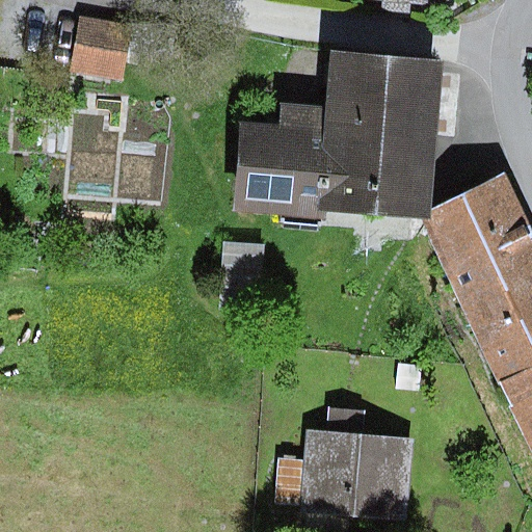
[(382,0),(381,7),(411,10),(411,0),(382,0)]
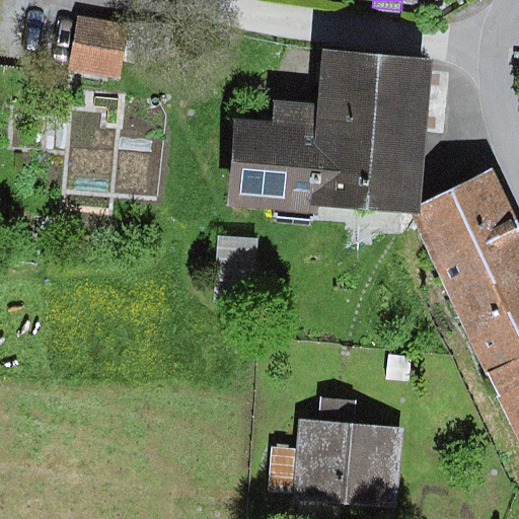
[(128,28),(84,19),(74,67),(119,75),(128,28)]
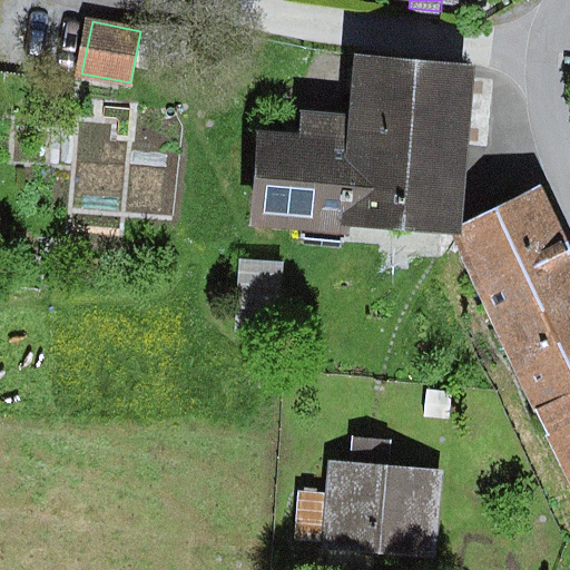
[(469,67),(357,58),(353,115),(300,110),(298,133),(257,129),(249,228),(347,236),(349,226),(455,235),(469,67)]
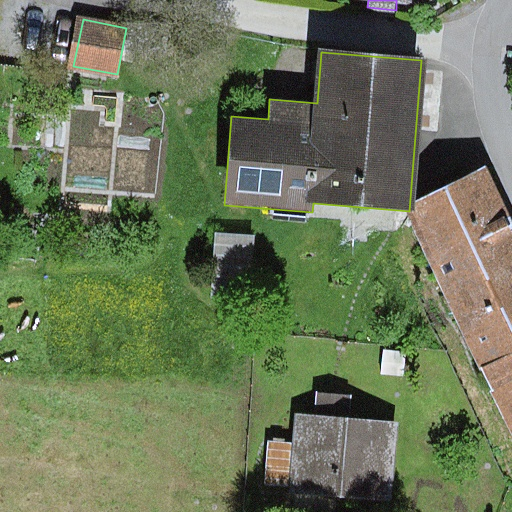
[(511,235),(482,175),(409,210),(511,419),(511,235)]
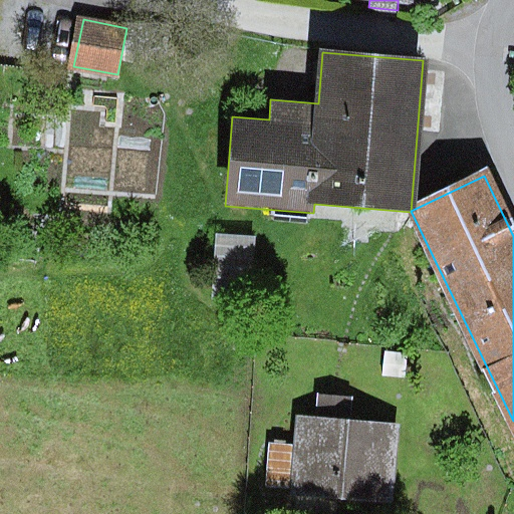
[(255,236),(216,233),(211,293),(250,297),(255,236)]
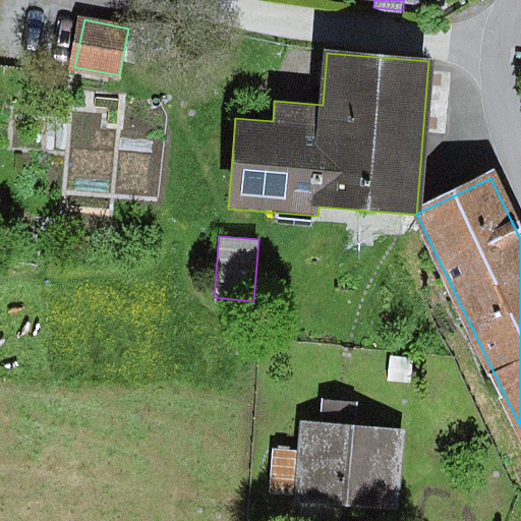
[(321,425),(301,424),(299,452),(272,450),(269,497),(292,499),(291,507),(400,513),(405,429),(354,426),(356,404),(323,402),(321,425)]
